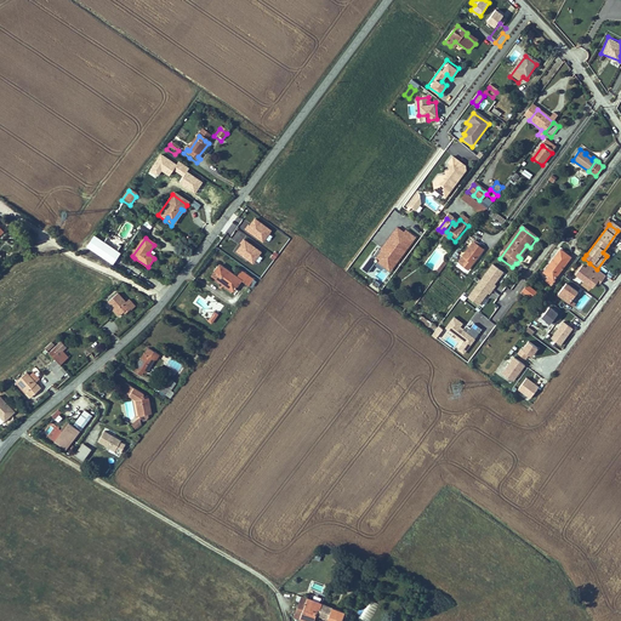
[(110,267),(118,257),(114,256),(119,249),(104,240),(101,245),(92,240),(85,250),(110,267)]
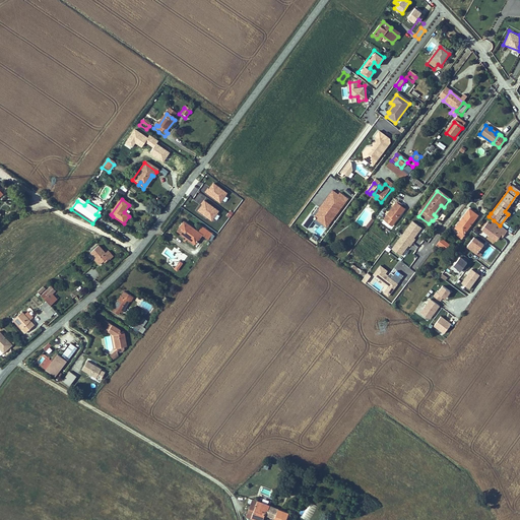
[(403,209),(396,204),(380,225),(387,231),(391,224),(403,209)]
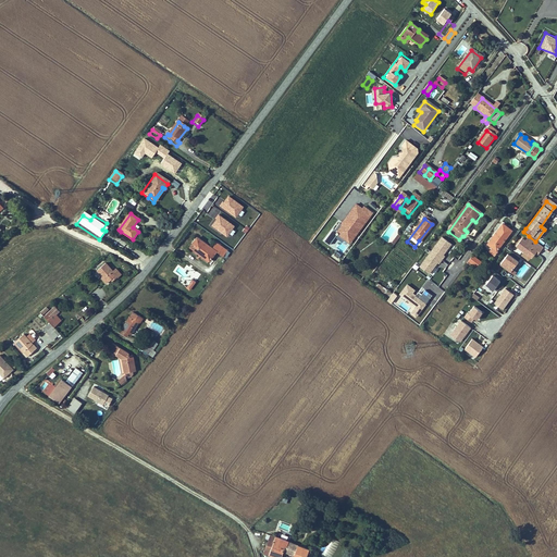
[(419,240),(421,242),(433,225),(432,224),(419,240)]
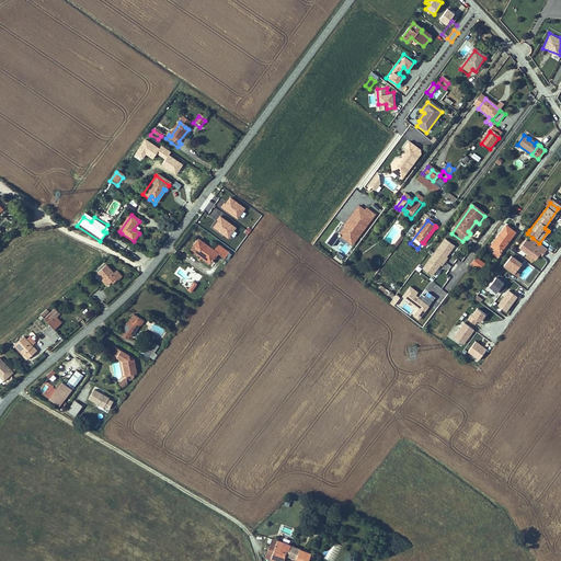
[(499,254),(513,235),(505,229),(491,248),(494,251),(491,255),(496,260),(501,255),(499,254)]
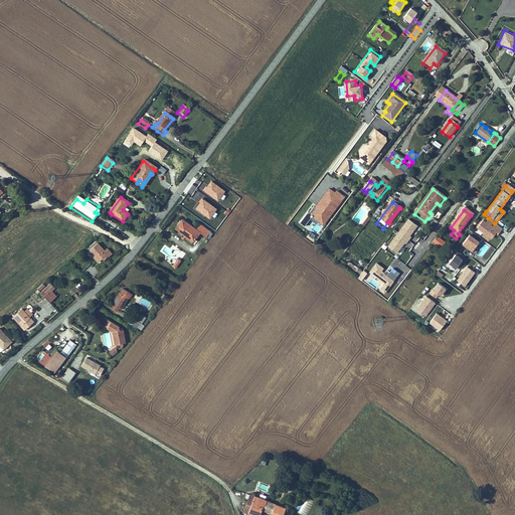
[(406,217),(388,246),(397,252),(403,244),(411,249),(414,243),(408,239),(418,224),(406,217)]
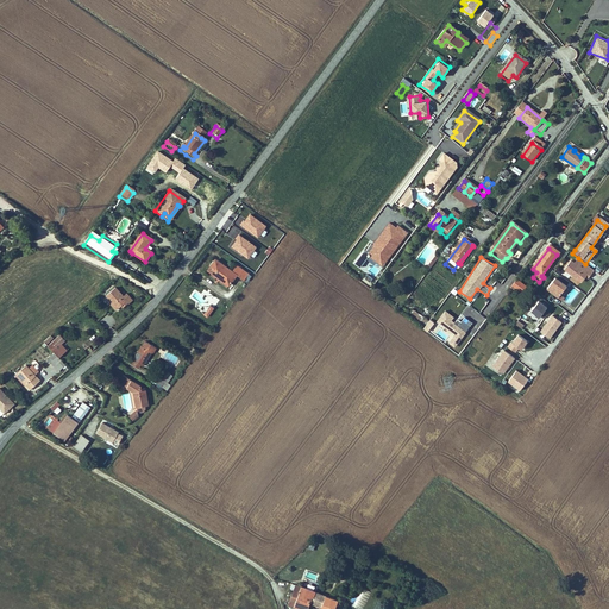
[(234,268),(230,274),(213,263),(205,274),(225,288),(233,277),(242,283),(246,276),(234,268)]
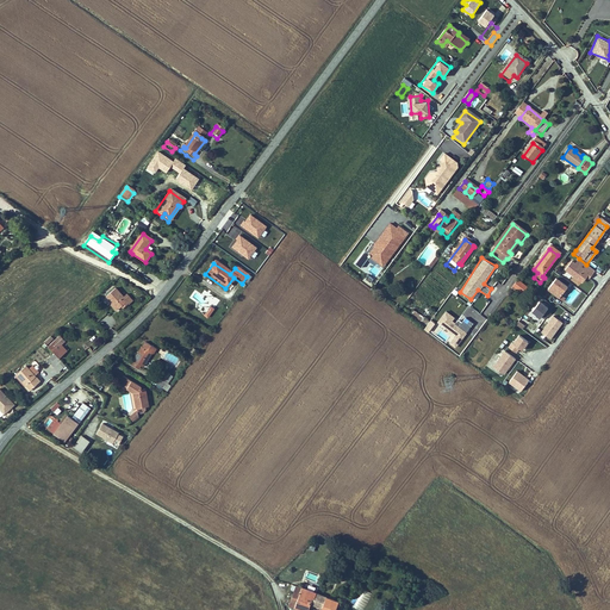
[(521,294),(526,288),(516,281),(508,291),(514,296),(518,292),(521,294)]
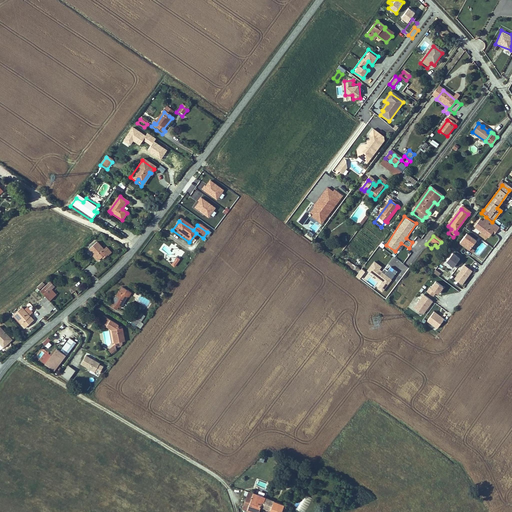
[(477,248),(474,252),(480,256),(488,243),(478,237),(473,246),(477,248)]
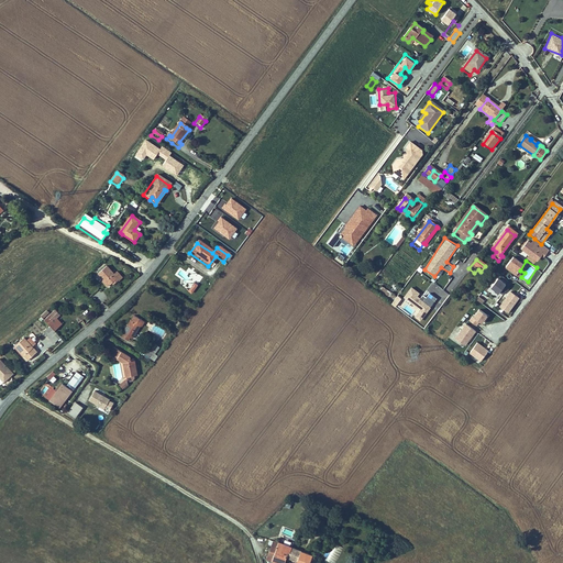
[(517,279),(522,272),(515,267),(509,274),(509,275),(507,278),(514,283),(516,279),(517,279)]
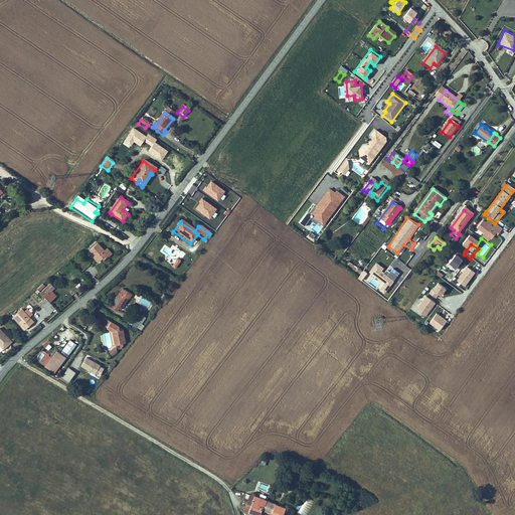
[(105,250),(102,253),(95,246),(89,252),(99,263),(105,258),(107,259),(110,256),(105,250)]
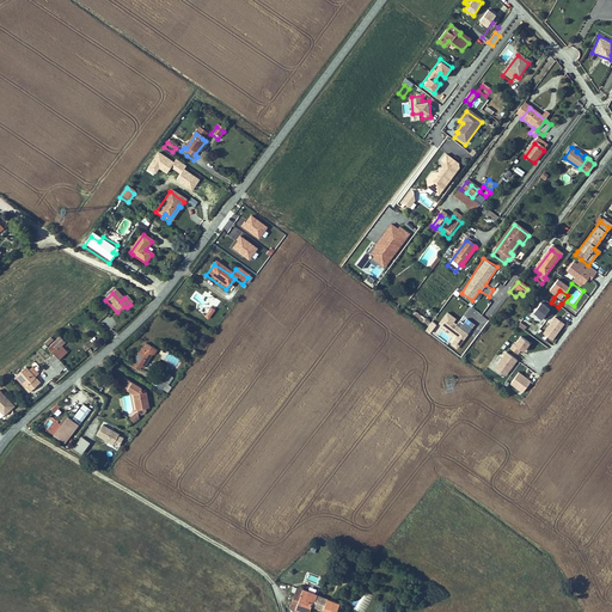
[(544,320),(552,310),(540,300),(525,319),(536,326),(542,318),(544,320)]
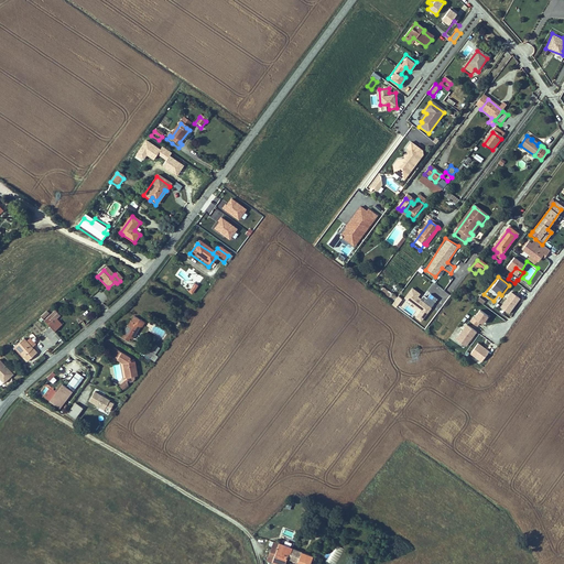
[(381,286),(379,291),(389,295),(391,291),(381,286)]
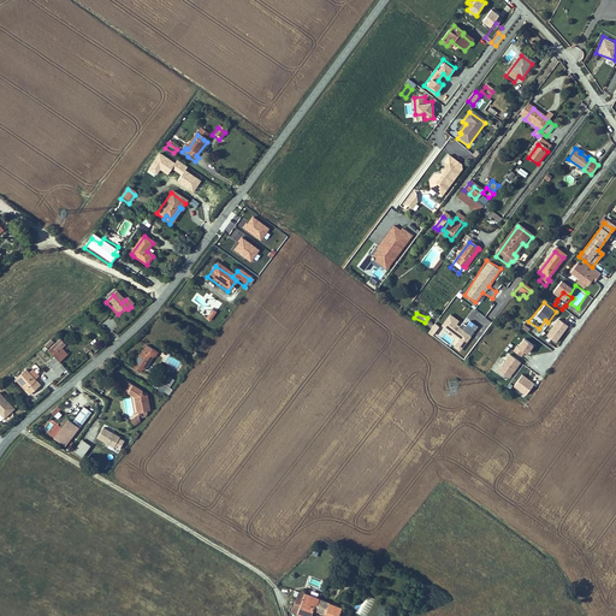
[(454,345),(460,350),(479,326),(471,320),(466,325),(450,313),(440,325),(458,339),(454,345)]
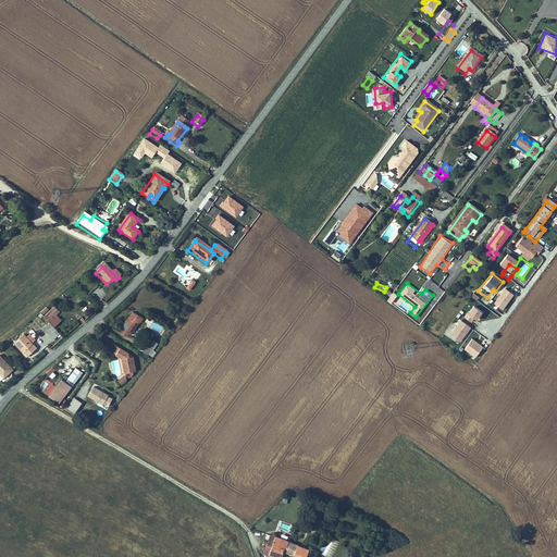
[(494,302),(503,309),(515,294),(506,287),(494,302)]
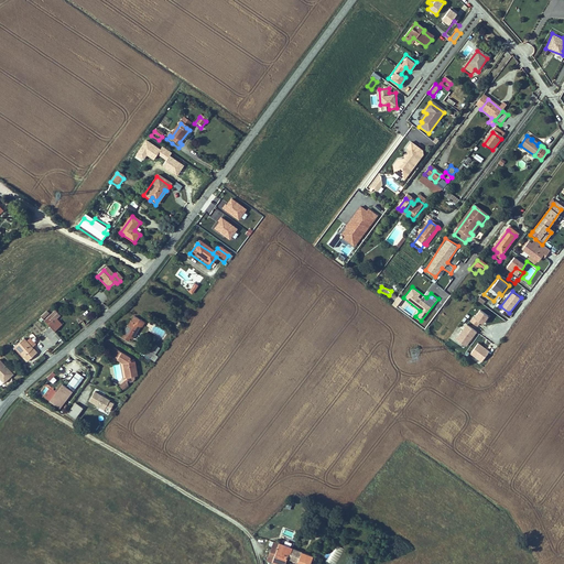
[(397,306),(402,297),(398,295),(392,304),(397,306)]
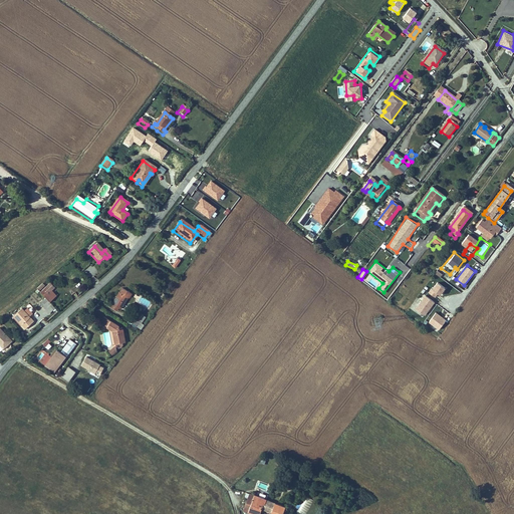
[(429,292),(437,298),(445,286),(437,280),(429,292)]
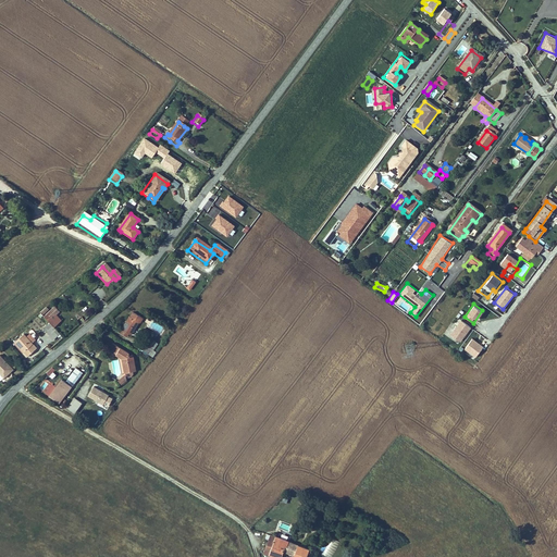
[(42,319),(50,325),(53,330),(60,322),(54,317),(58,312),(53,308),(42,319)]
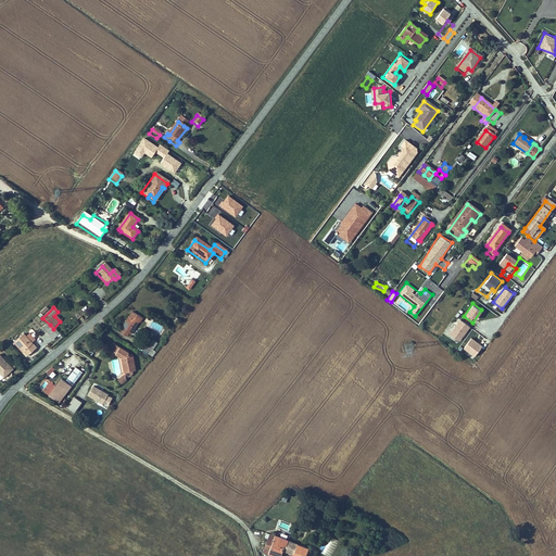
[(128,318),(127,318),(119,329),(122,330),(118,333),(125,338),(127,335),(129,337),(130,336),(138,324),(139,325),(142,320),(133,313),(128,318)]
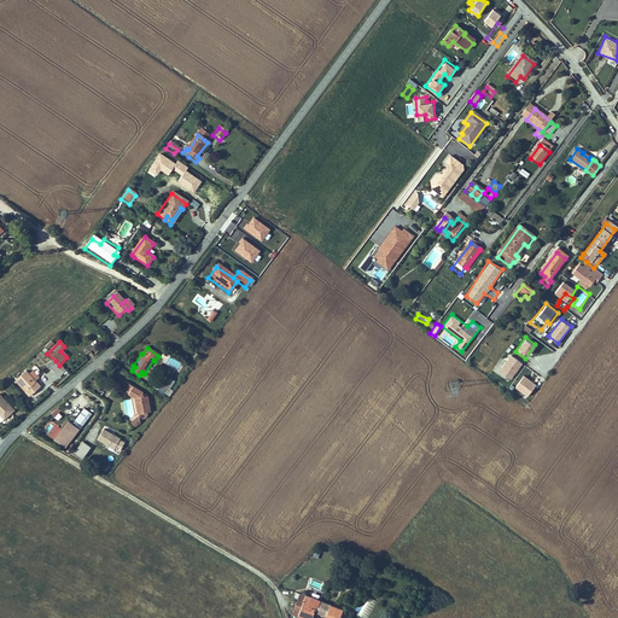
[(499,368),(497,366),(494,371),(507,382),(523,363),(512,354),(499,368)]
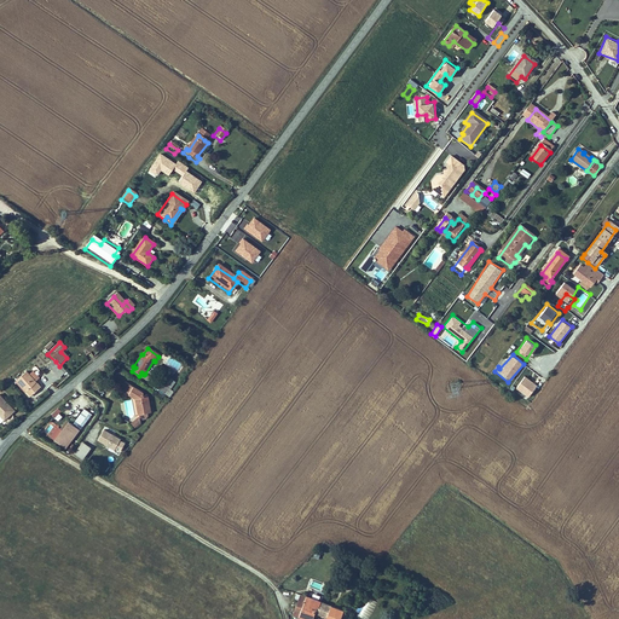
[(59,366),(56,362),(48,369),(59,380),(65,374),(59,366)]
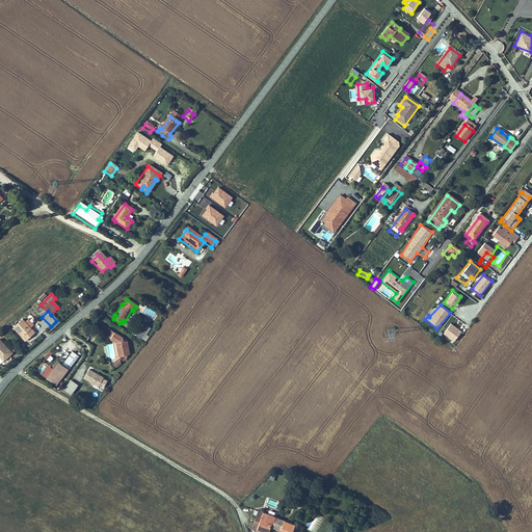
[(25,323),(22,320),(14,326),(23,337),(21,339),(25,343),(35,335),(30,329),(33,326),(28,320),(25,323)]
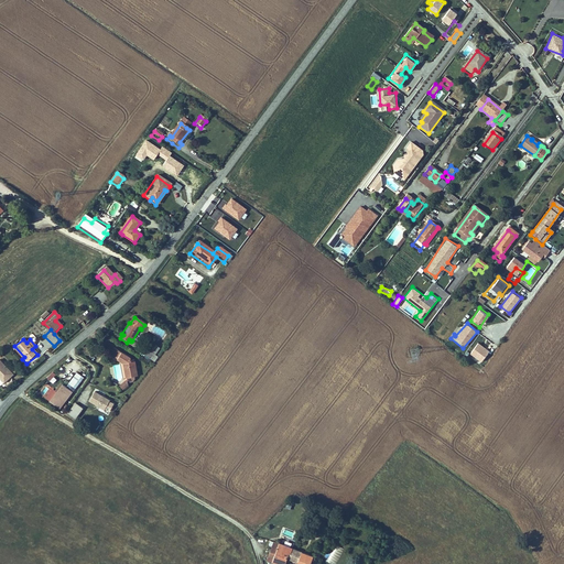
[(480,362),(490,350),(478,342),(469,355),(480,362)]
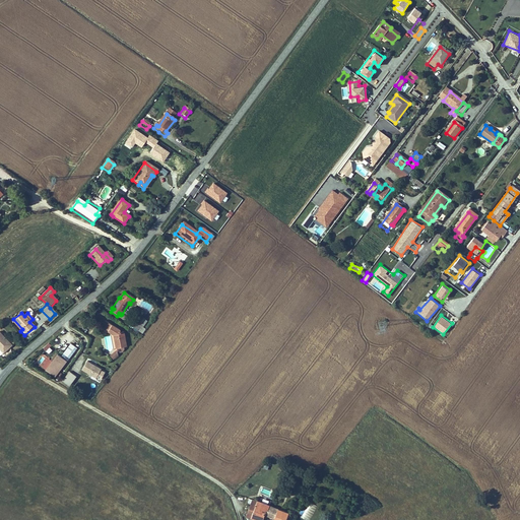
[(139,334),(146,324),(141,321),(137,327),(134,325),(131,329),(139,334)]
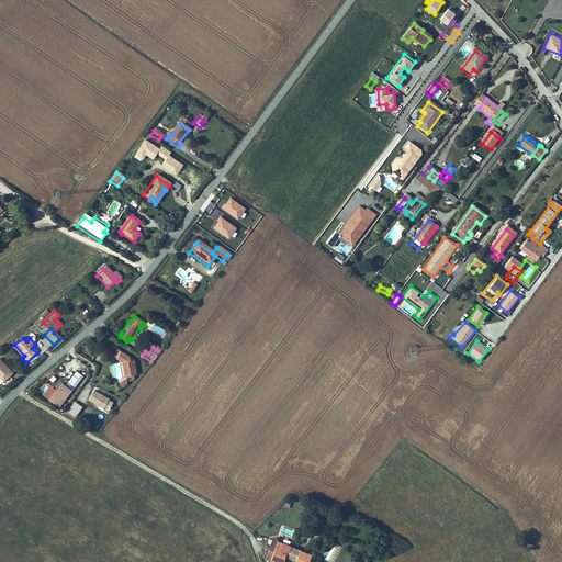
[(123,363),(125,379),(126,381),(126,383),(126,386),(132,383),(134,380),(134,378),(135,378),(134,360),(130,361),(130,359),(114,348),(110,355),(123,363)]
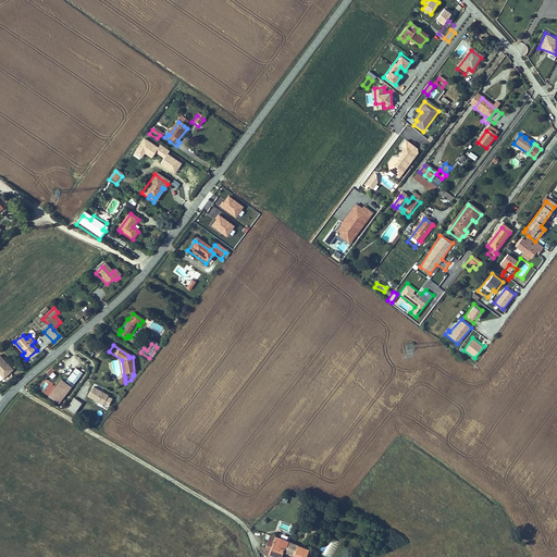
[(13,369),(0,355),(0,373),(4,378),(13,369)]
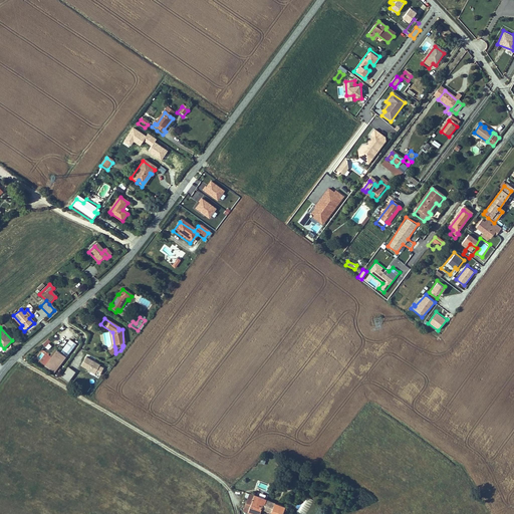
[(42,343),(47,349),(52,344),(47,338),(42,343)]
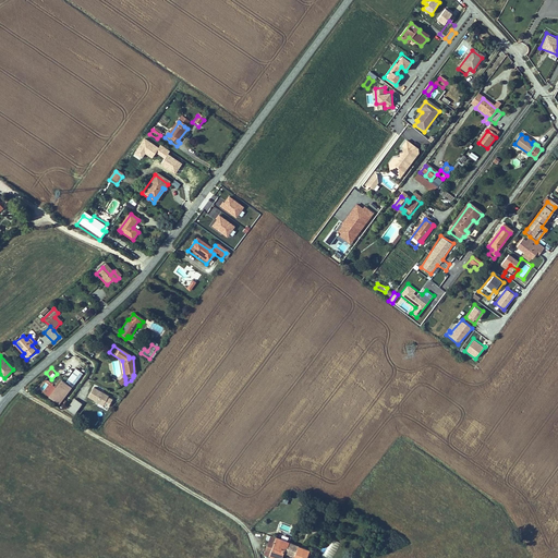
[(59,403),(83,373),(76,368),(65,383),(62,379),(49,396),(59,403)]
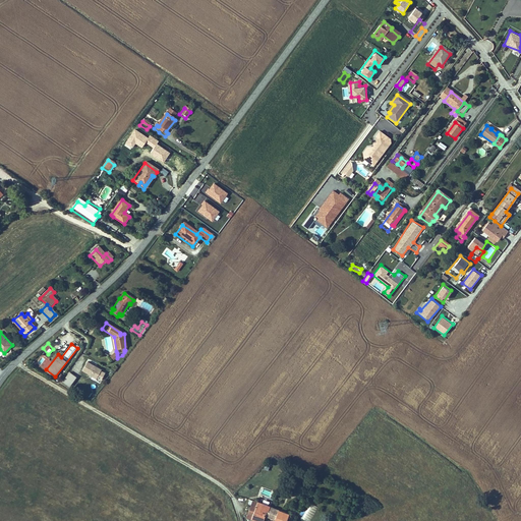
[(88,361),(82,370),(97,378),(102,369),(88,361)]
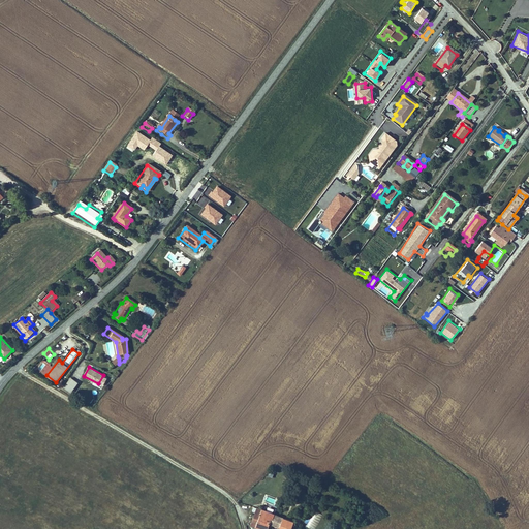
[(70,394),(76,384),(69,380),(63,389),(70,394)]
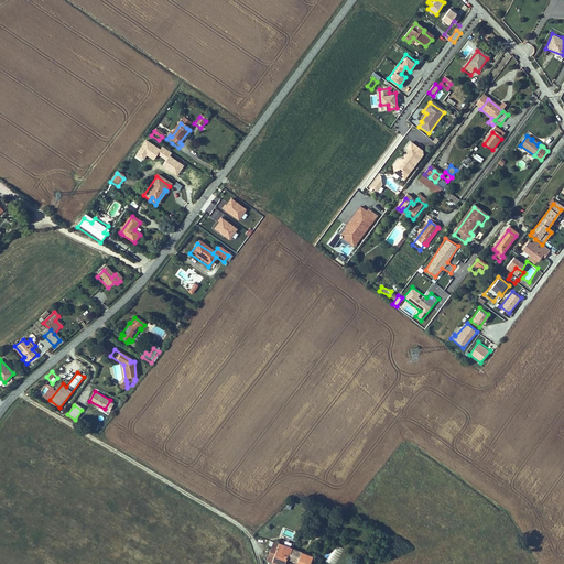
[(275,544),(270,542),(269,546),(272,548),(267,562),(273,563),(286,563),(289,560),(292,550),(279,545),(278,545),(277,545),(275,544)]
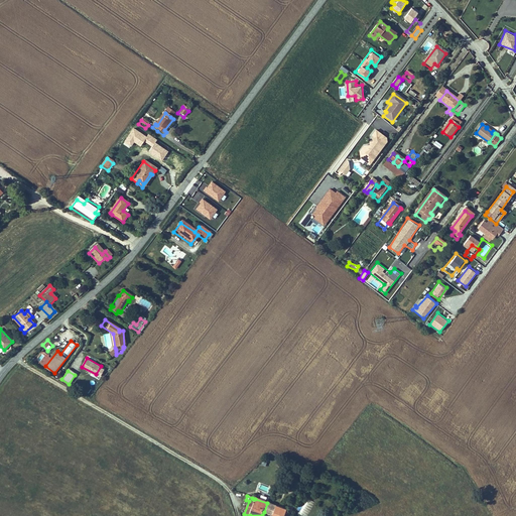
[(303,515),(306,515),(314,502),(306,498),(298,513),(303,515)]
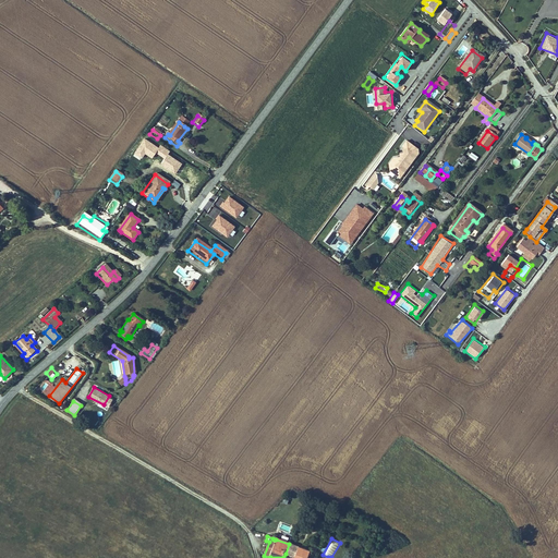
[(306,557),(310,552),(304,550),(289,544),(286,554),(294,557),(293,557),(306,557)]
